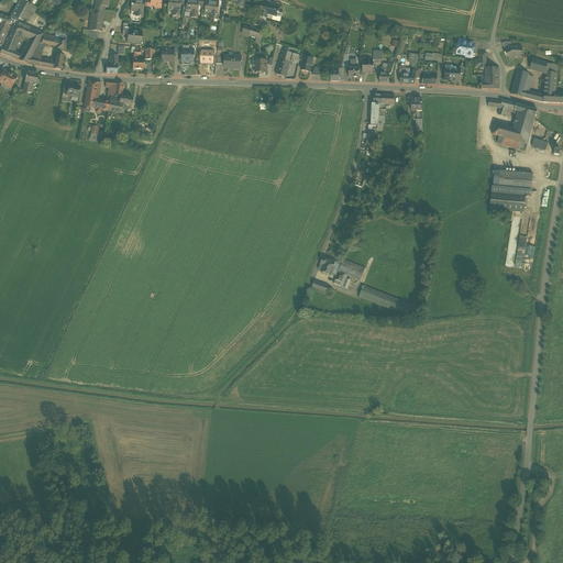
[(17,22),(28,2),(22,0),(20,0),(10,19),(17,22)]
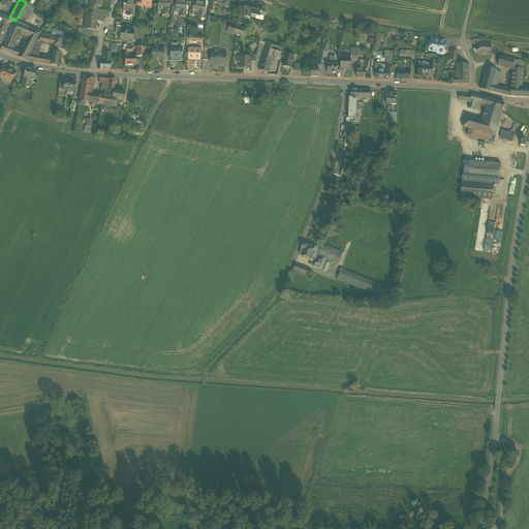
[(89,9),(97,10),(98,6),(100,7),(100,0),(91,0),(91,1),(90,1),(89,9)]
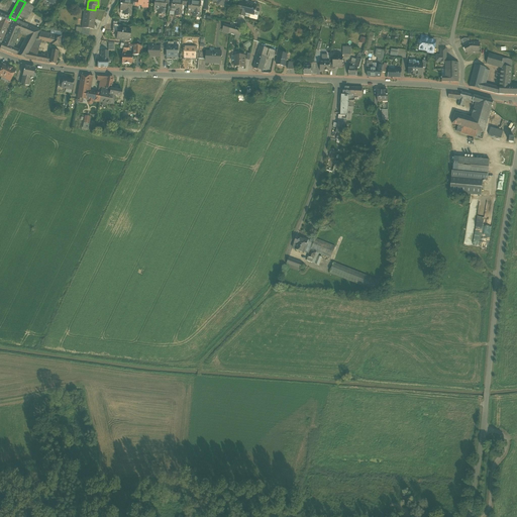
[(121,0),(120,0),(118,21),(128,22),(128,16),(130,17),(131,6),(131,0),(127,0),(127,1),(121,0)]
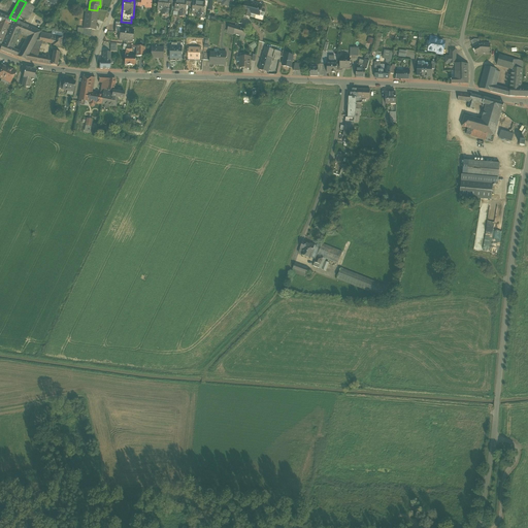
[(140,0),(140,4),(141,4),(145,4),(144,8),(152,8),(152,0),(140,0)]
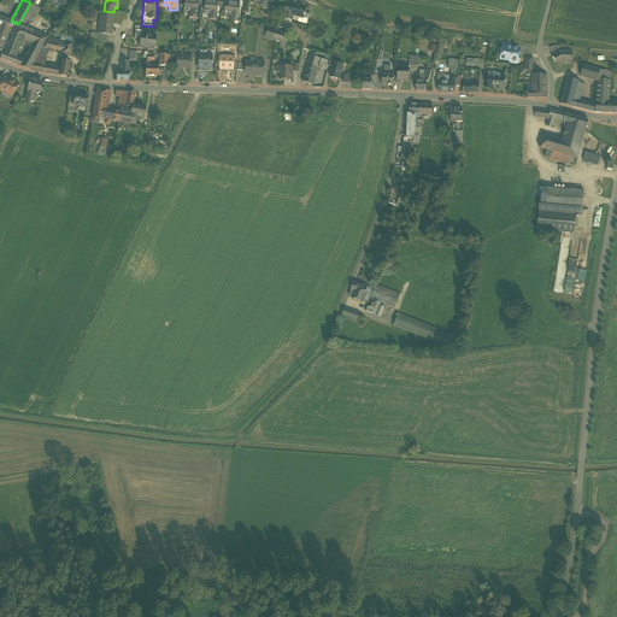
[(184,0),(184,11),(191,12),(189,18),(197,19),(198,5),(198,0),(184,0)]
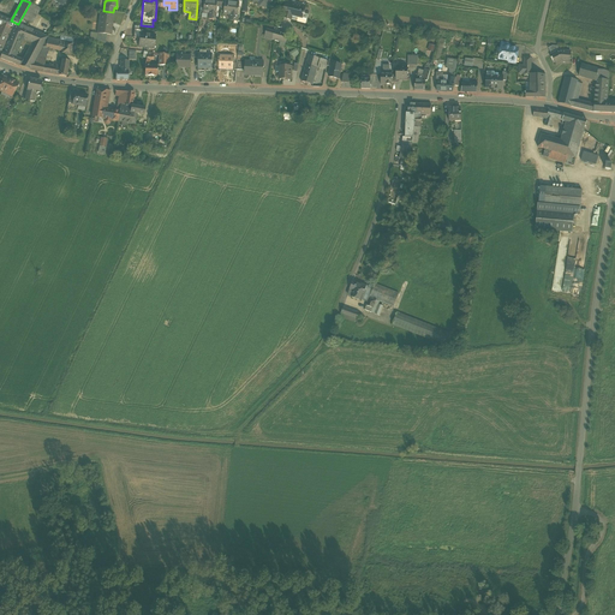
[(218,7),(218,0),(213,0),(213,1),(206,0),(204,13),(210,13),(209,21),(216,21),(218,7)]
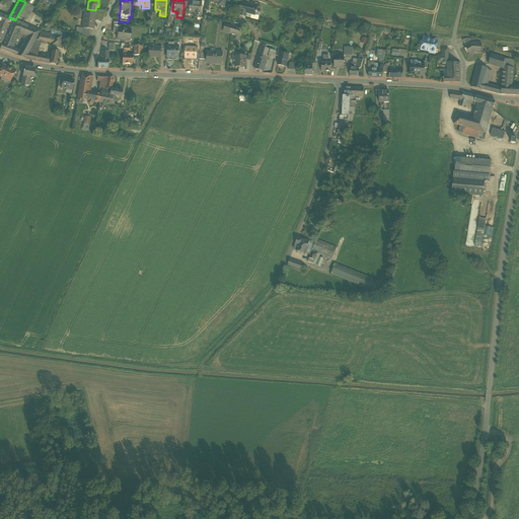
[(193,0),(191,0),(190,0),(190,6),(189,12),(195,13),(195,17),(201,17),(202,7),(202,3),(193,2),(193,0)]
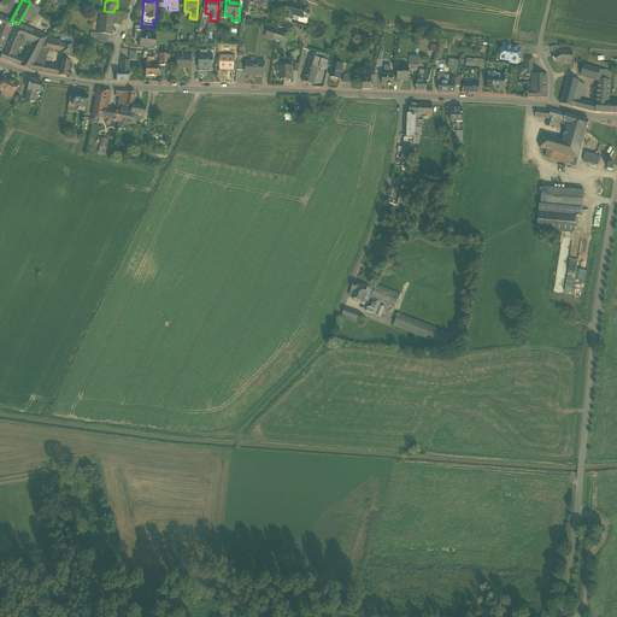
[(18,25),(27,28),(29,23),(31,24),(41,9),(30,3),(18,24),(18,25)]
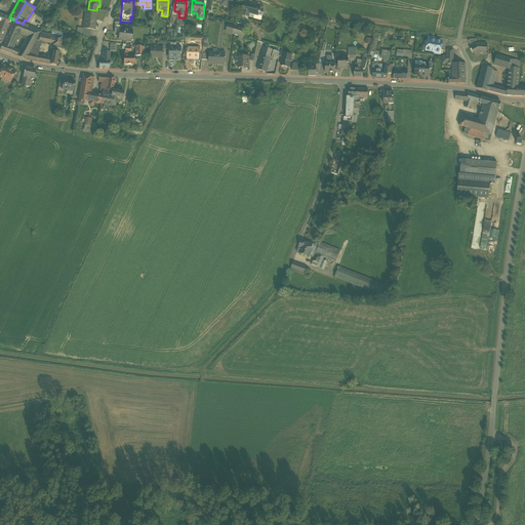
[(252,4),(244,3),(242,12),(243,13),(242,15),(260,21),(263,12),(259,11),(260,7),(256,6),(256,4),(255,3),(253,3),(252,3),(252,4)]
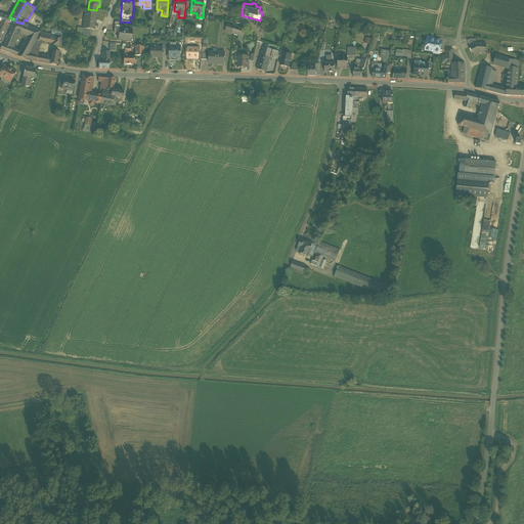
[(90,30),(94,31),(96,14),(96,10),(88,9),(88,13),(85,13),(84,22),(85,23),(85,30),(90,30)]
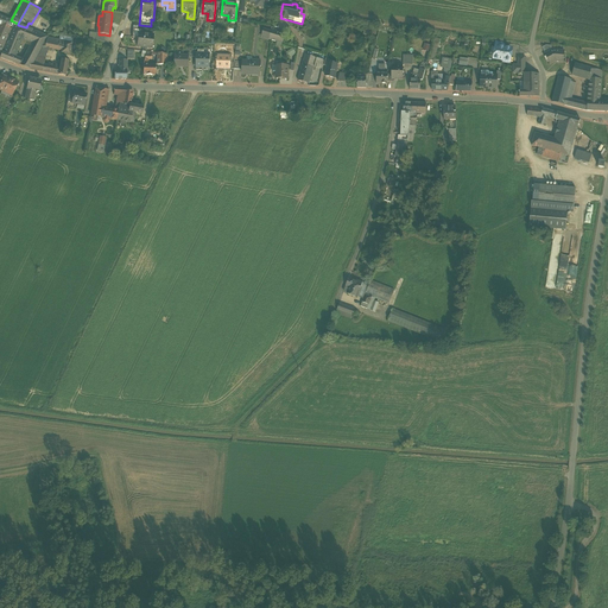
[(0,56),(12,30),(14,31),(18,25),(18,24),(11,20),(0,16),(0,56)]
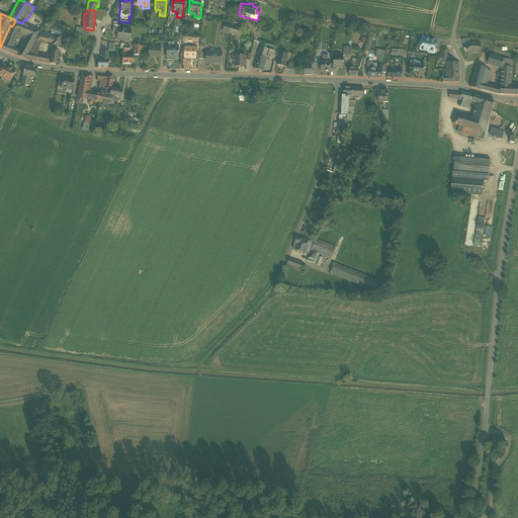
[(10,25),(0,48),(0,50),(25,60),(33,44),(40,32),(40,31),(22,23),(15,21),(12,26),(10,25)]
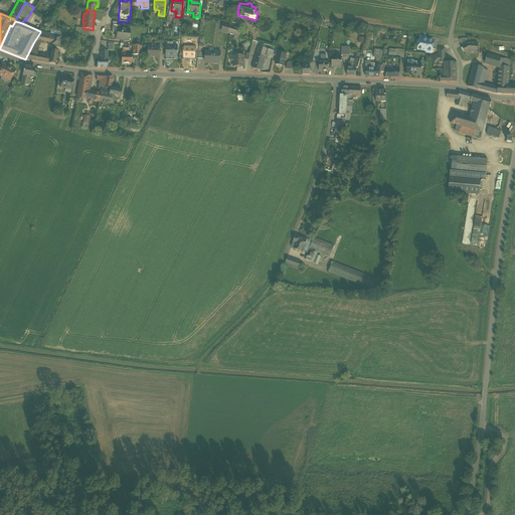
[(230,25),(230,23),(229,23),(229,27),(228,34),(239,37),(241,28),(230,25)]
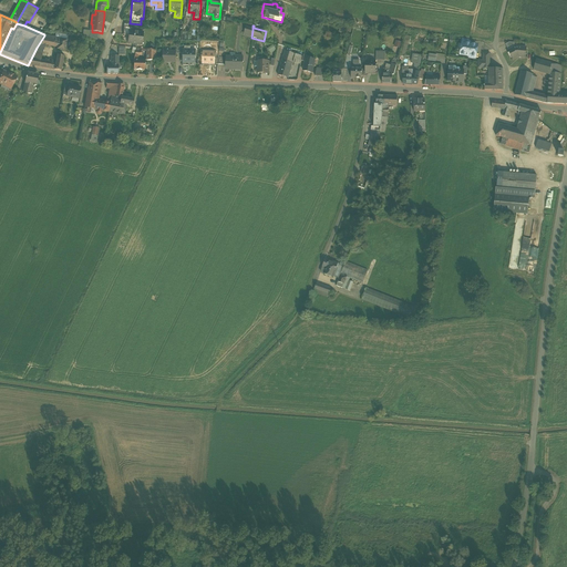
[(131,32),(129,31),(129,37),(127,44),(142,45),(143,33),(131,32)]
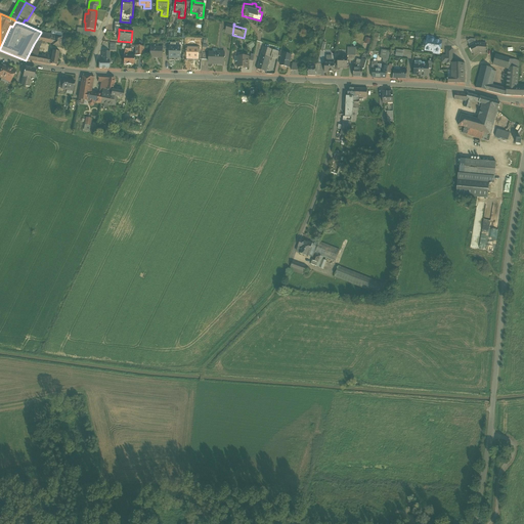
[(52,46),(60,47),(62,34),(55,32),(55,36),(41,33),(34,44),(41,46),(42,42),(53,44),(52,46)]
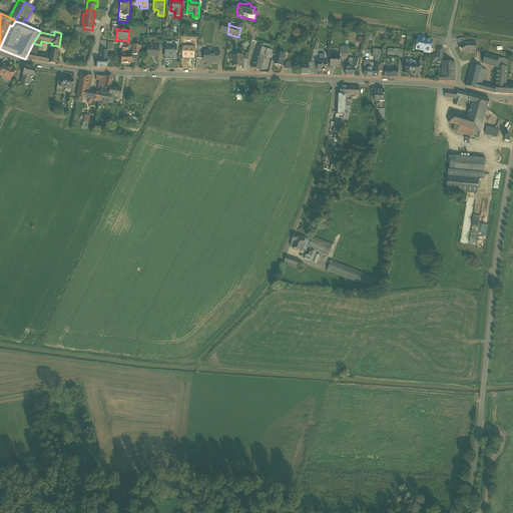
[(368,32),(363,49),(367,51),(372,33),(368,32)]
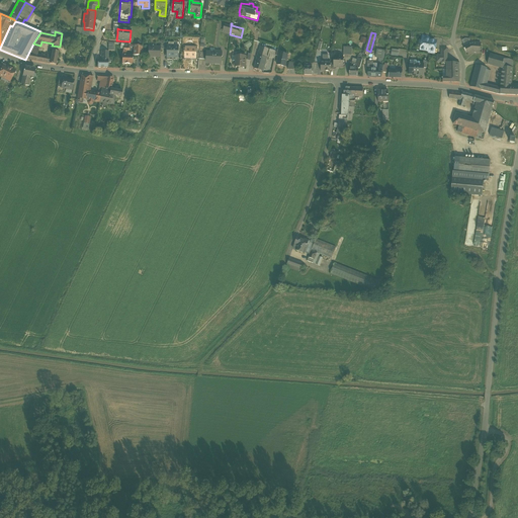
[(435,41),(422,39),(420,51),(434,53),(435,49),(436,44),(435,44),(435,41)]
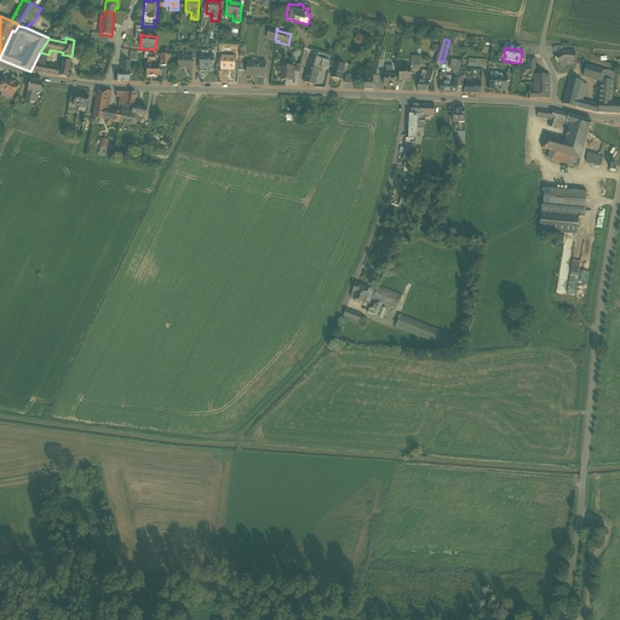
[(293,53),(297,59),(303,55),(299,49),(293,53)]
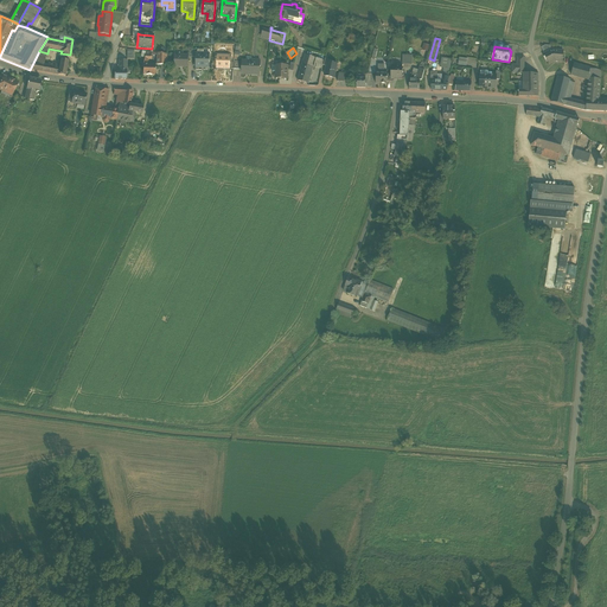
[(50,74),(52,66),(44,65),(48,53),(39,51),(30,70),(50,74)]
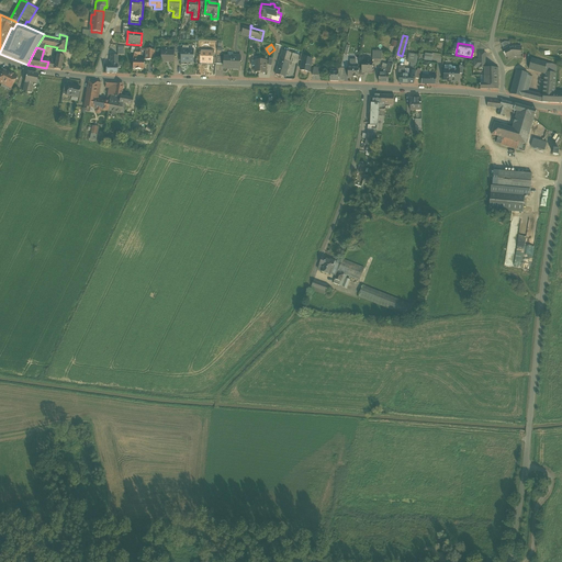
[(504,51),(507,59),(513,57),(520,57),(521,48),(512,47),(504,51)]
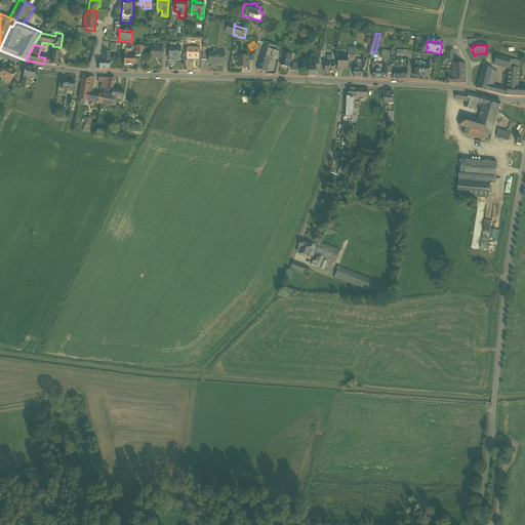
[(133,56),(127,56),(128,53),(128,52),(135,52),(135,56),(138,62),(144,56),(144,47),(126,45),(123,56),(123,66),(133,66),(133,56)]
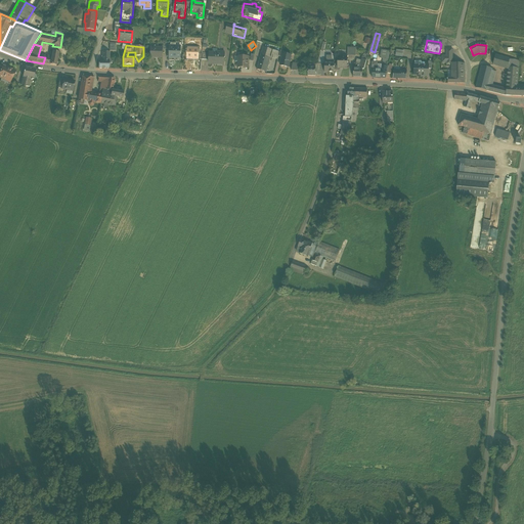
[(176,59),(180,59),(180,47),(176,47),(176,48),(170,47),(170,50),(169,57),(176,57),(176,59)]
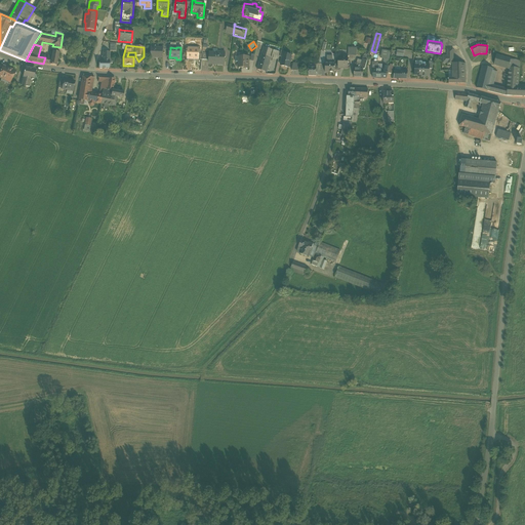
[(271,58),(273,50),(264,47),(257,70),(267,73),(271,58)]
